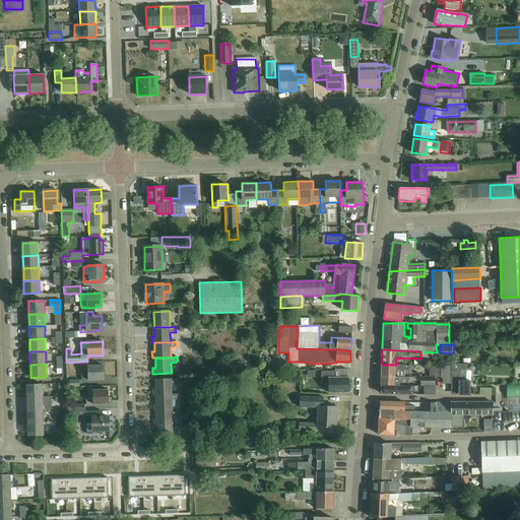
[(451,364),(451,366),(451,377),(451,384),(451,386),(452,386),(458,386),(458,395),(459,395),(470,395),(470,381),(465,381),(466,370),(466,364),(458,364),(452,364),(451,364)]
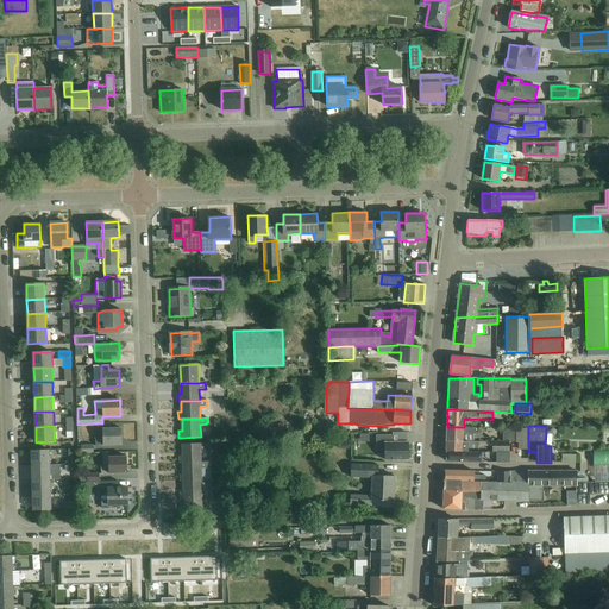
[(447,427),(446,441),(462,441),(473,443),(473,434),(476,434),(476,428),(447,427)]
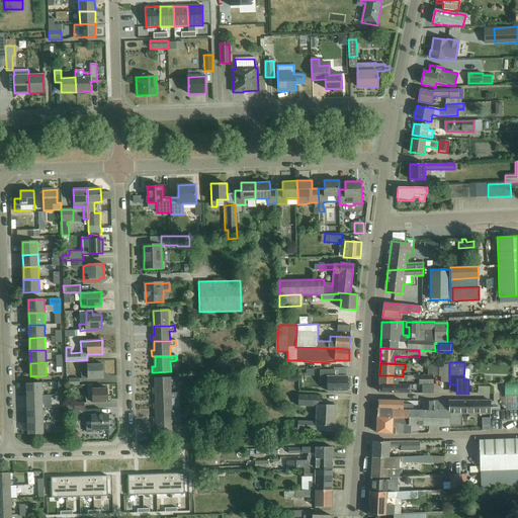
[(82,379),(103,378),(103,364),(88,365),(89,373),(82,373),(82,379)]
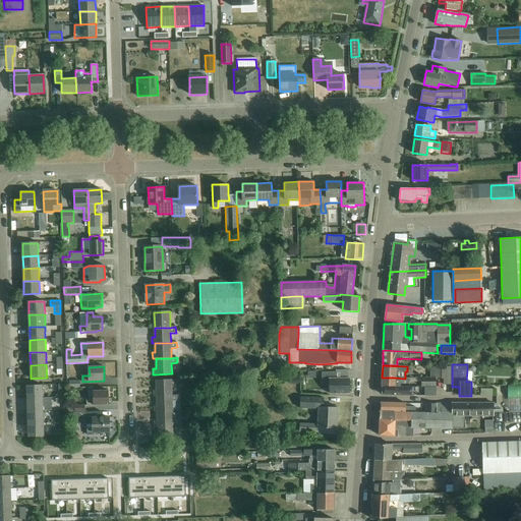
[(430,366),(430,379),(436,379),(441,379),(442,366),(430,366)]
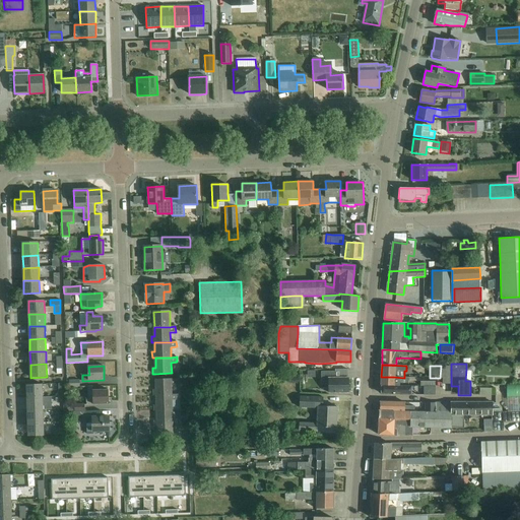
[(451,366),(441,366),(440,378),(442,378),(442,384),(451,384),(451,377),(451,366)]
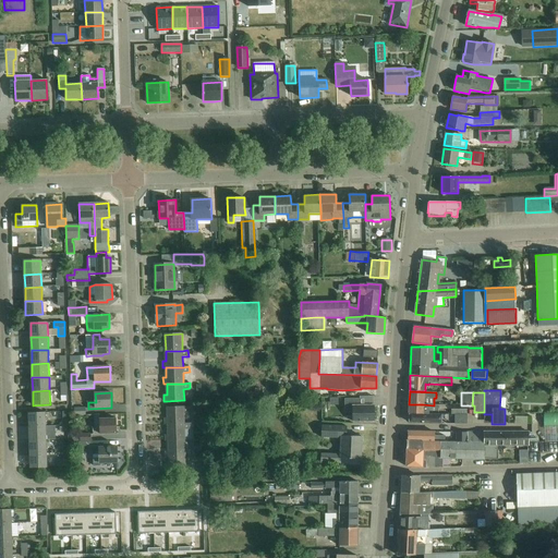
[(364,405),(364,398),(344,399),(344,412),(352,412),(353,421),(374,421),(374,405),(364,405)]
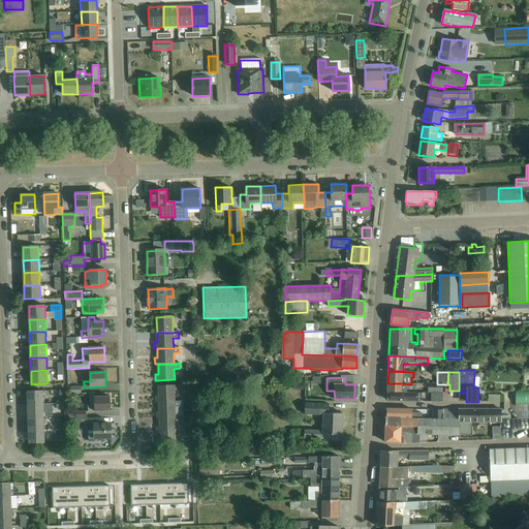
[(387,383),(387,392),(406,393),(415,393),(415,389),(415,384),(411,384),(401,383),(387,383)]
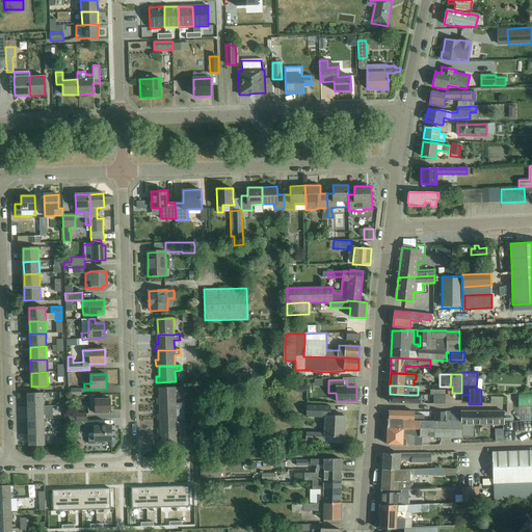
[(445,395),(445,387),(440,387),(430,387),(430,395),(445,395)]
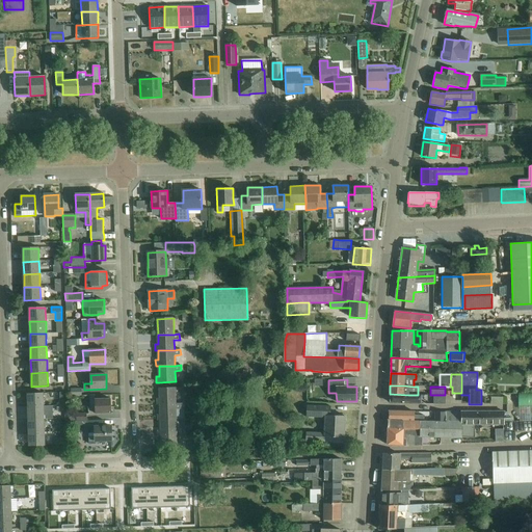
[(160,398),(157,398),(157,404),(160,404),(176,404),(176,394),(182,394),(182,388),(176,388),(159,389),(160,398)]
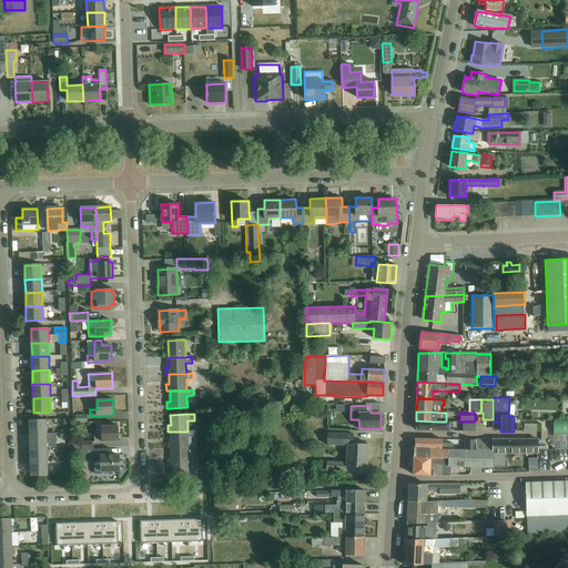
[(553,434),(567,433),(567,418),(553,419),(553,434)]
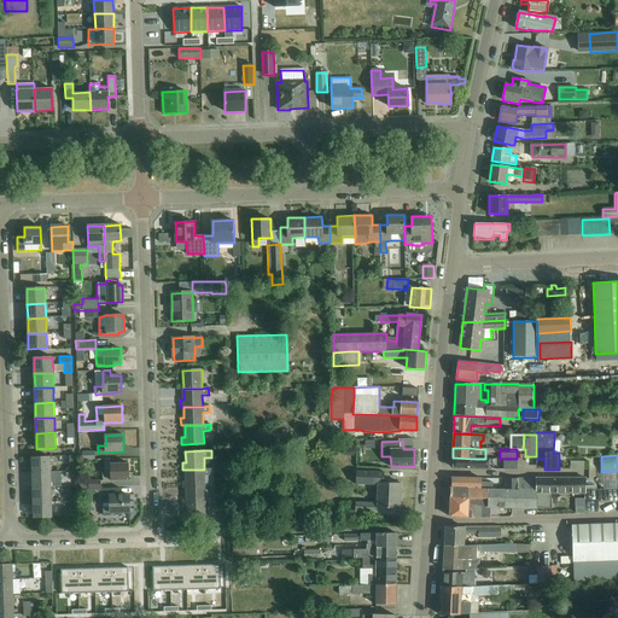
[(33,473),(51,472),(51,456),(33,458),(33,473)]
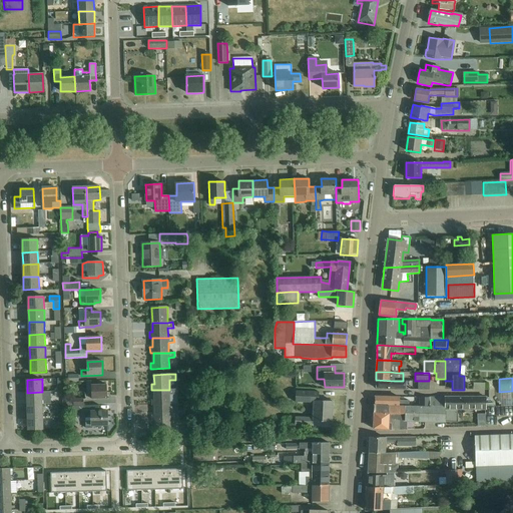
[(376,380),(375,389),(392,389),(406,390),(406,386),(406,381),(403,381),(394,381),(376,380)]
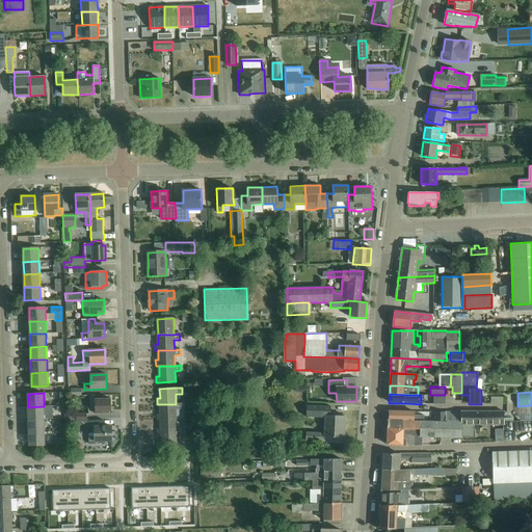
[(444,395),(432,395),(432,404),(444,404),(444,395)]
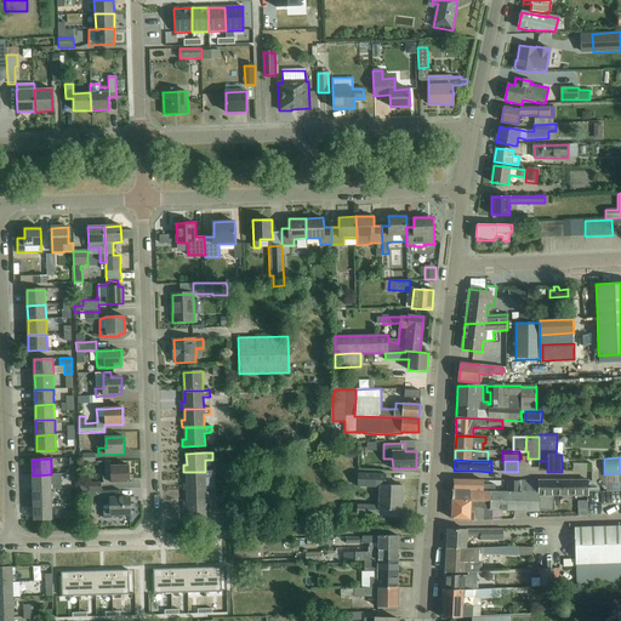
[(103,483),(130,483),(129,466),(112,466),(112,476),(103,477),(103,483)]
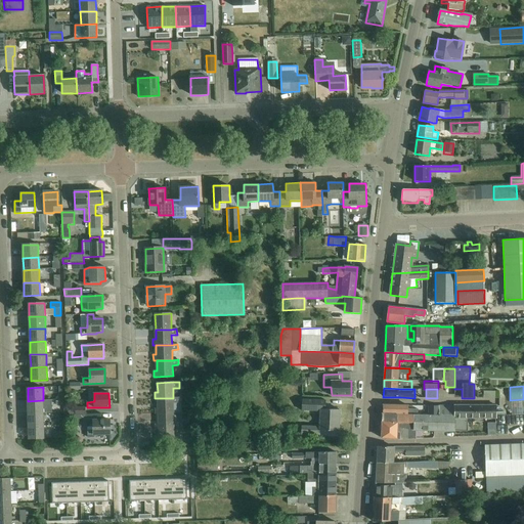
[(158,407),(155,407),(155,413),(158,413),(174,413),(174,403),(179,403),(179,398),(173,398),(158,398),(158,407)]
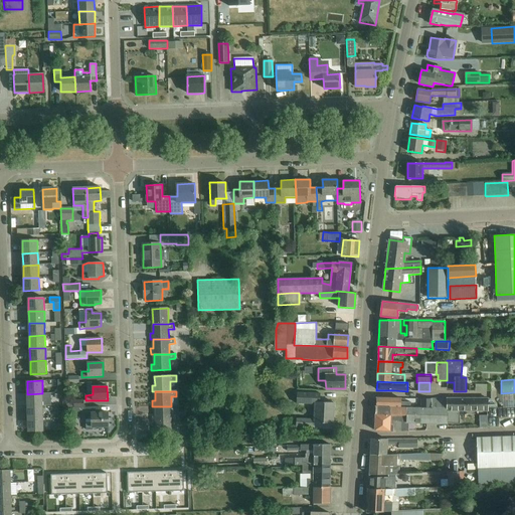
[(514,406),(514,392),(501,393),(502,407),(514,406)]
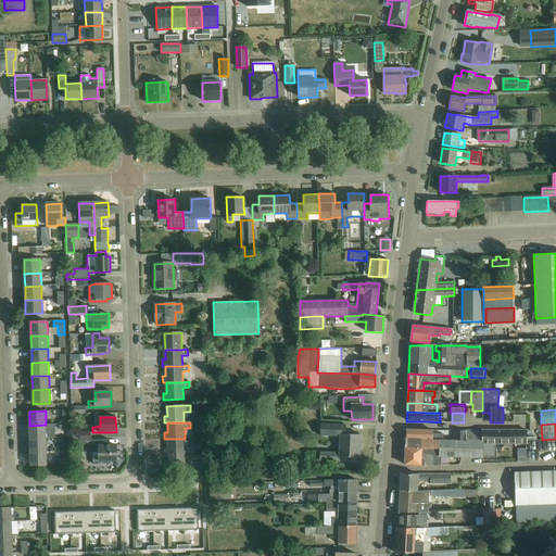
[(29,439),(47,439),(55,438),(54,425),(46,425),(29,426),(29,439)]
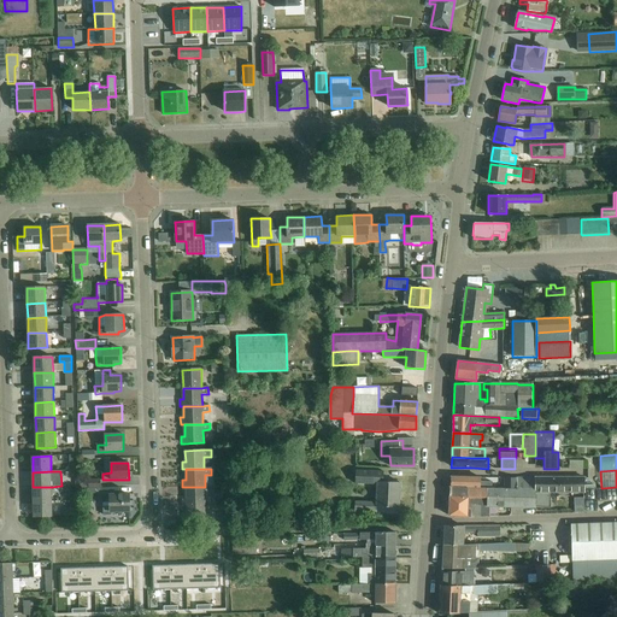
[(356,471),(356,483),(376,485),(376,503),(356,501),(354,511),(376,512),(376,515),(399,516),(399,507),(400,483),(383,482),(383,471),(356,471)]
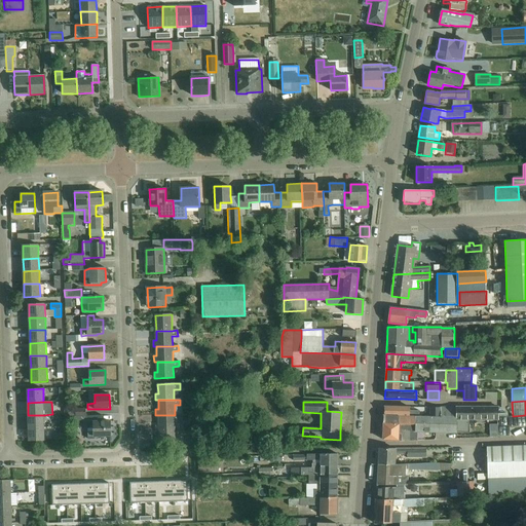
[(384,407),(383,416),(419,416),(419,411),(409,411),(409,407),(402,408),(384,407)]
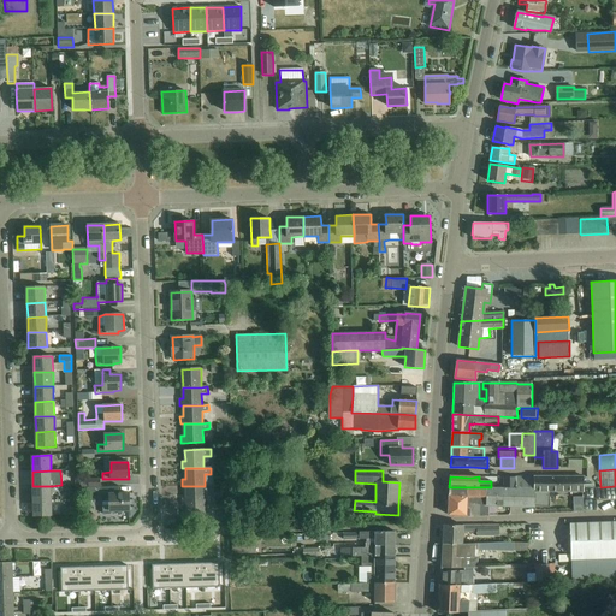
[(449,501),(448,515),(467,516),(467,515),(480,516),(489,515),(489,505),(533,507),(533,504),(533,478),(516,478),(516,489),(503,489),(491,487),(449,487),(449,501)]
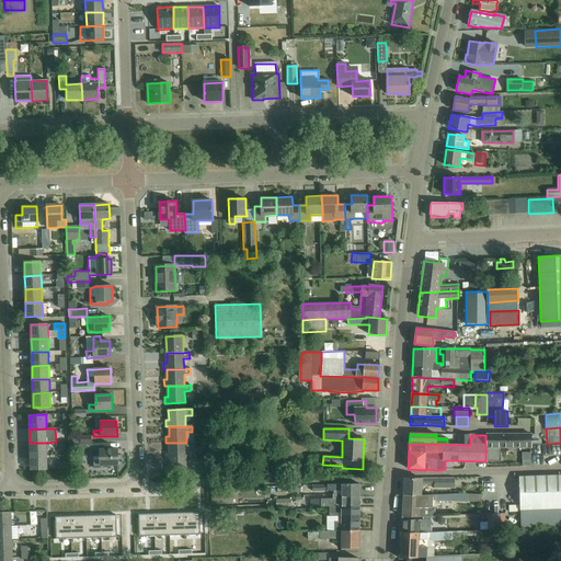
[(458,435),(458,445),(470,445),(470,435),(458,435)]
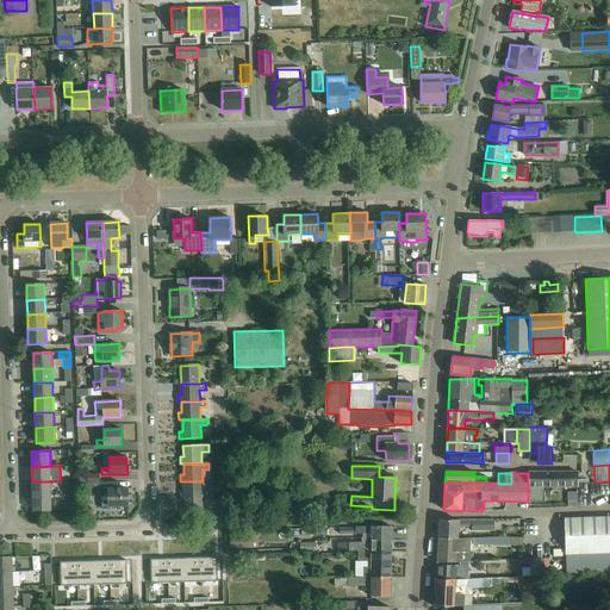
[(577,486),(577,473),(528,473),(528,499),(528,502),(535,502),(543,502),(543,486),(577,486)]
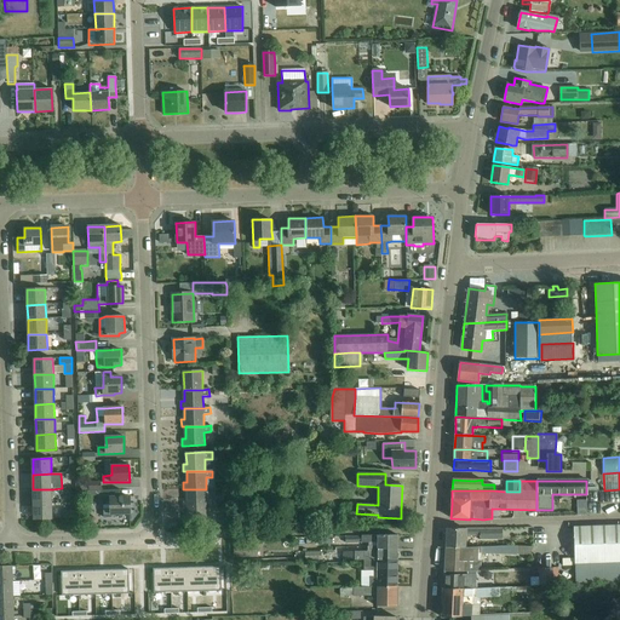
[(52,489),(33,489),(34,504),(52,504),(52,489)]
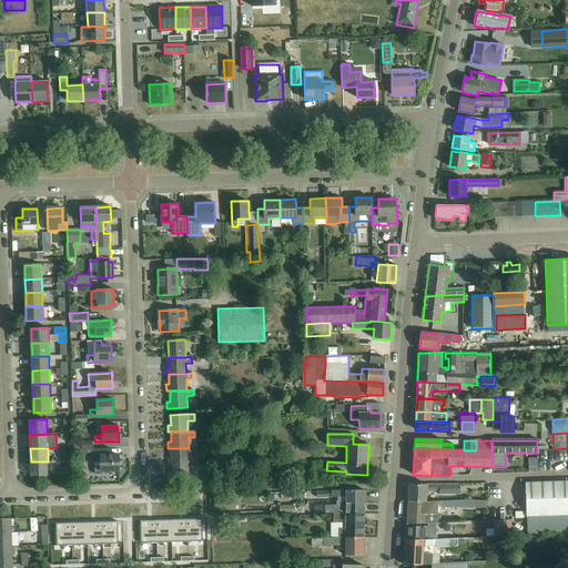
[(171,458),(169,458),(169,466),(172,465),(189,465),(189,454),(195,454),(195,448),(189,448),(171,448),(171,458)]
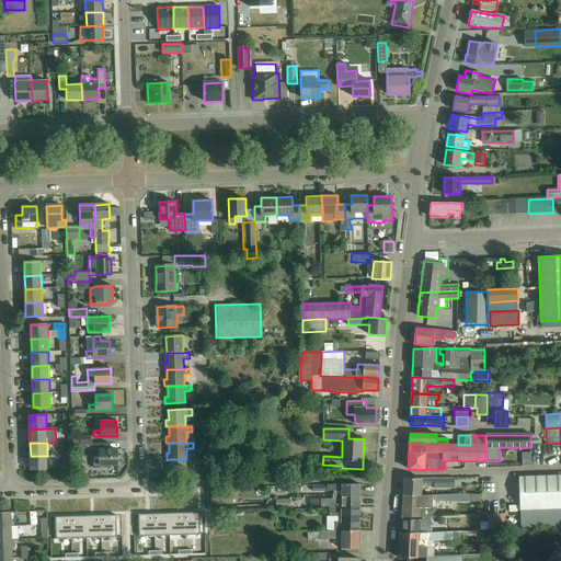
[(109,444),(93,444),(78,444),(79,451),(93,450),(93,468),(101,467),(101,466),(118,465),(117,449),(110,450),(109,444)]
